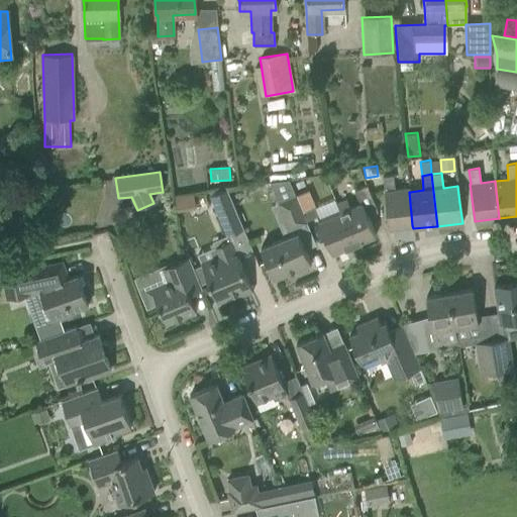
[(388,228),(412,225),(409,192),(410,192),(409,189),(395,190),(393,176),(383,177),(388,228)]
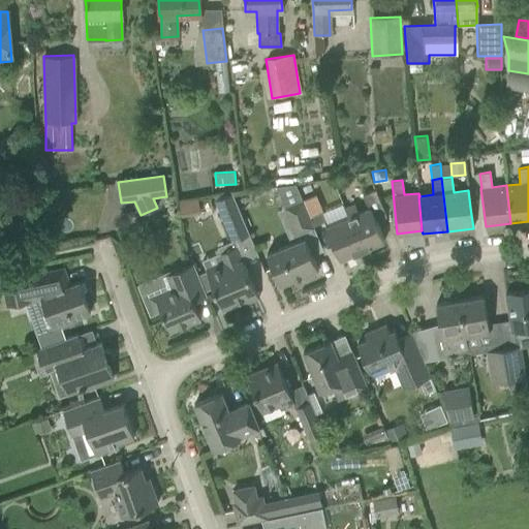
[(313,226),(309,216),(294,183),(276,186),(284,207),(296,235),(313,227),(313,226)]
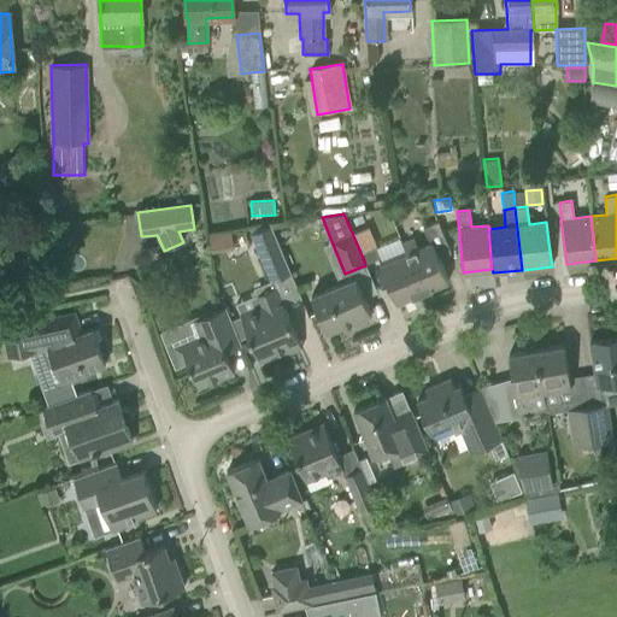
[(401,244),(405,253),(406,253),(422,293),(427,291),(427,289),(447,281),(438,257),(450,252),(438,222),(425,227),(432,242),(417,248),(413,239),(401,244)]
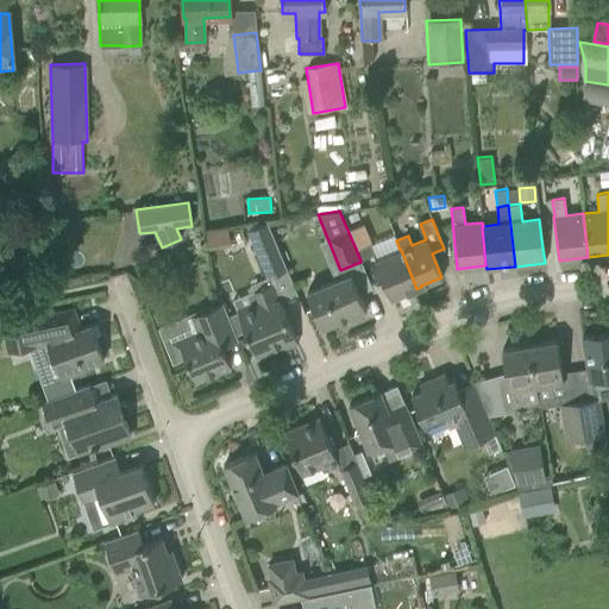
[(246,231),(267,277),(287,269),(267,223),(246,231)]
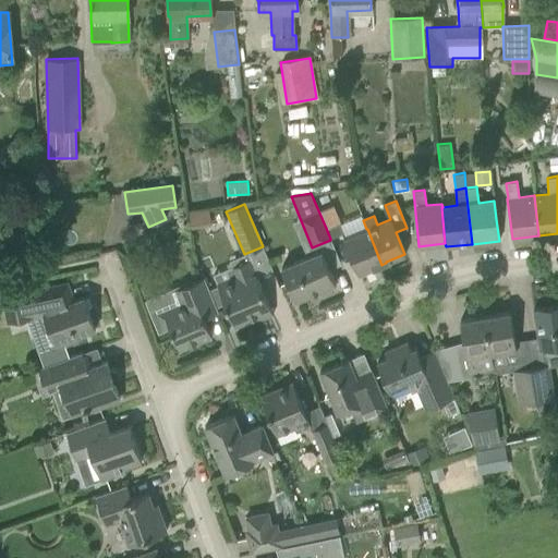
[(339,222),(326,228),(330,239),(343,233),(339,222)]
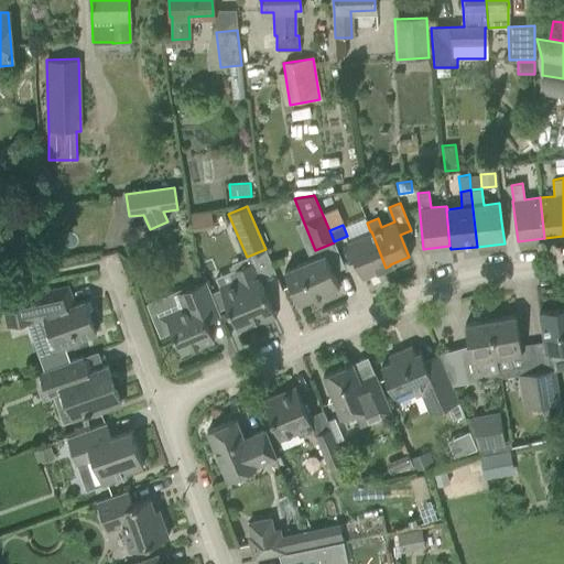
[(371,231),(370,231),(347,241),(361,277),(381,269),(381,270),(386,268),(371,231)]
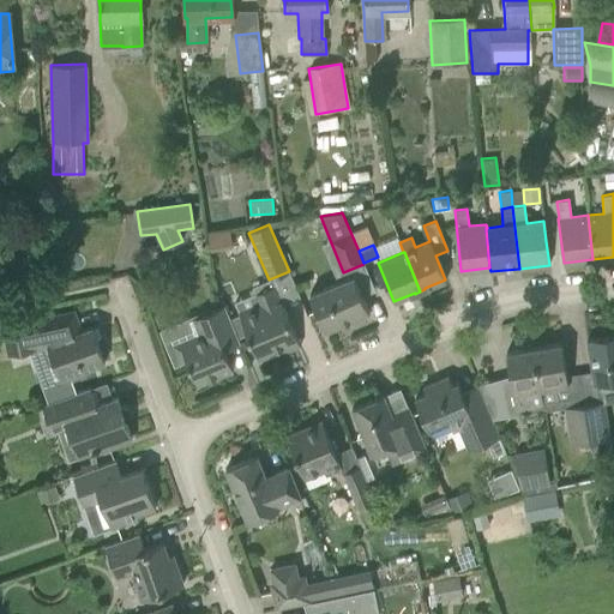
[(309,295),(324,331),(368,313),(353,276),(309,295)]
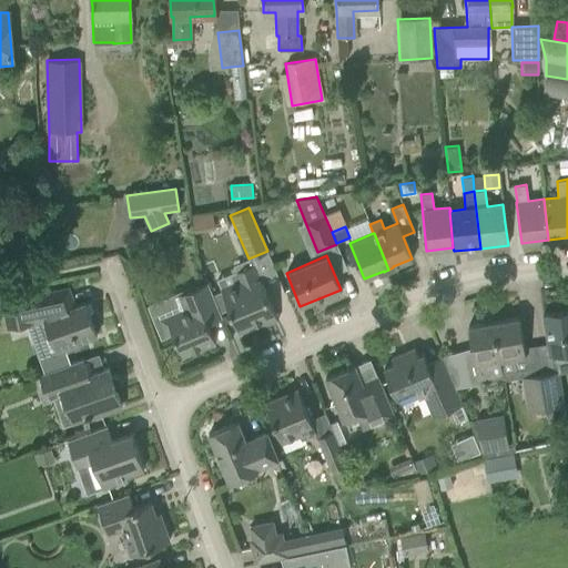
[(260,279),(259,279),(253,264),(216,280),(239,332),(275,317),(260,279)]
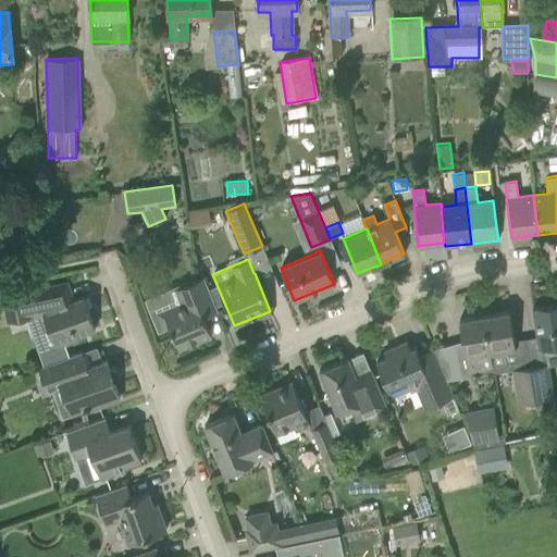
[(157,312),(163,327),(169,325),(178,349),(211,335),(203,318),(218,311),(203,276),(171,291),(176,305),(157,312)]
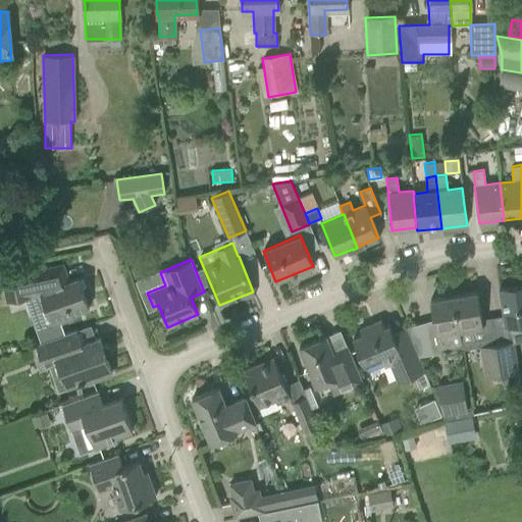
[(84,297),(77,278),(69,281),(63,265),(34,270),(1,277),(6,301),(25,297),(38,329),(52,324),(52,325),(71,318),(70,315),(88,309),(88,308),(92,306),(88,296),(84,297)]
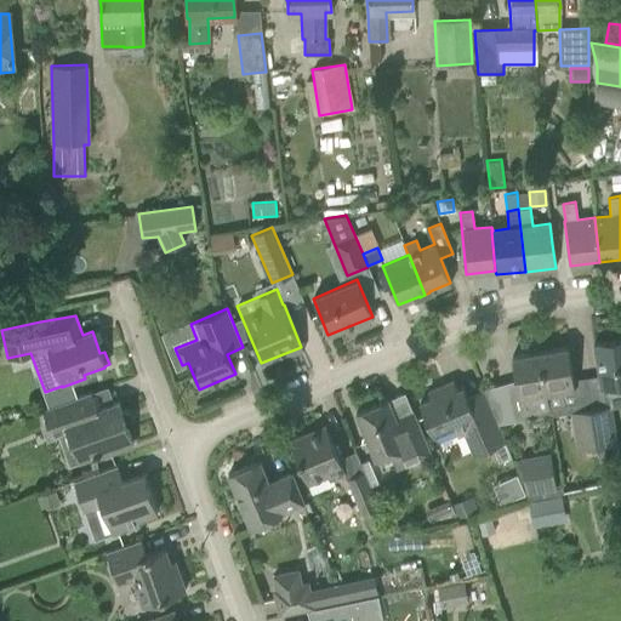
[(620,339),(593,343),(599,387),(620,383),(620,339)]
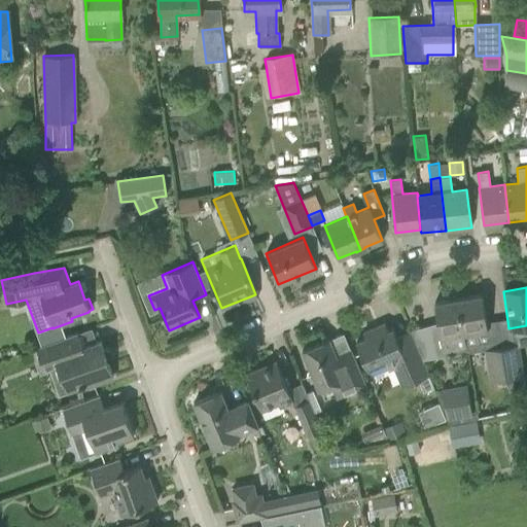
[(458,299),(465,345),(465,344),(466,352),(485,349),(490,383),(506,380),(501,346),(490,347),(482,294),(458,299)]
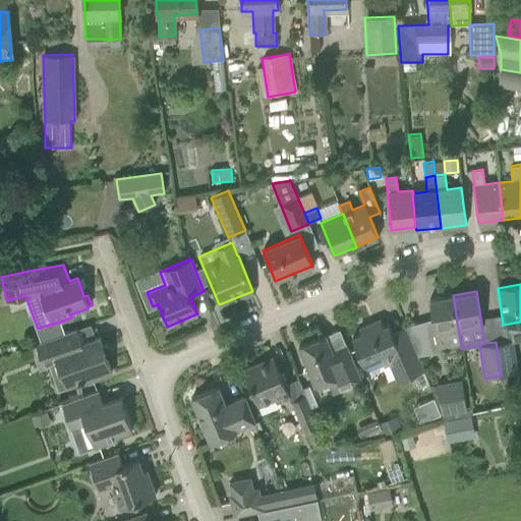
[(437,344),(460,341),(453,295),(429,299),(437,344)]
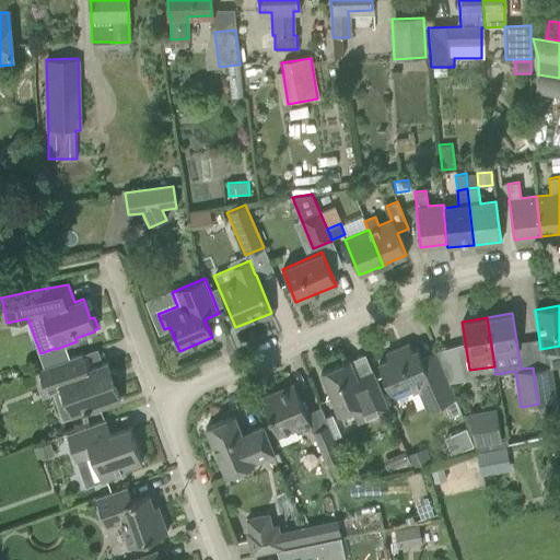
[(378,363),(386,383),(391,393),(408,385),(412,394),(418,391),(426,409),(454,397),(434,351),(420,357),(417,349),(411,351),(408,343),(385,353),(388,359),(378,363)]
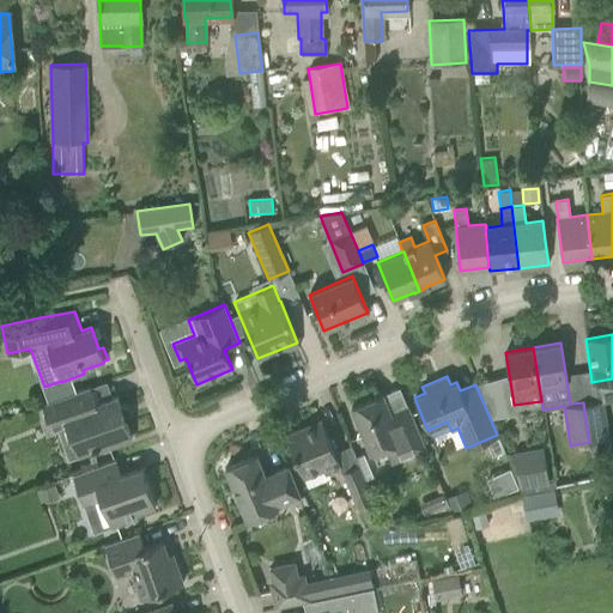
[(67,423),(78,455),(91,450),(92,454),(97,453),(96,451),(131,438),(115,398),(96,405),(90,388),(42,405),(50,429),(67,423)]
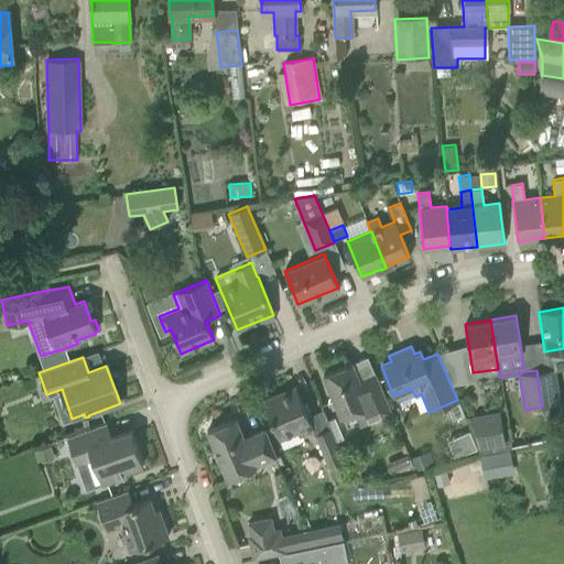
[(386,399),(377,379),(375,373),(358,380),(351,364),(323,376),(331,396),(340,419),(355,412),(360,425),(371,421),(390,413),(386,399)]
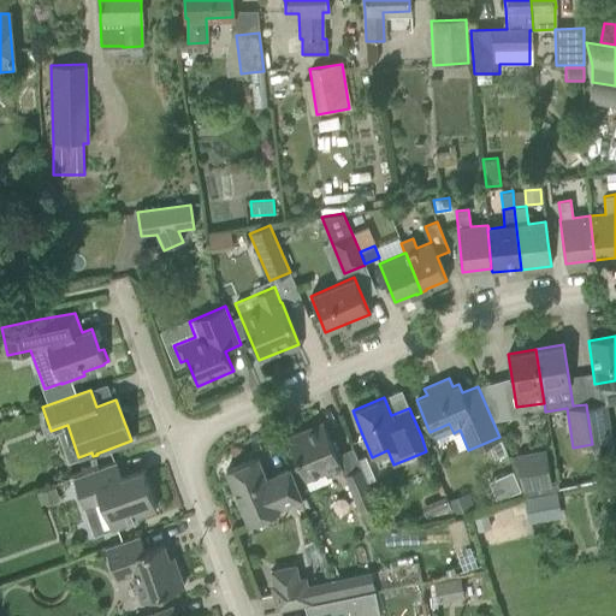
[(604,401),(586,404),(592,444),(610,442),(604,401)]
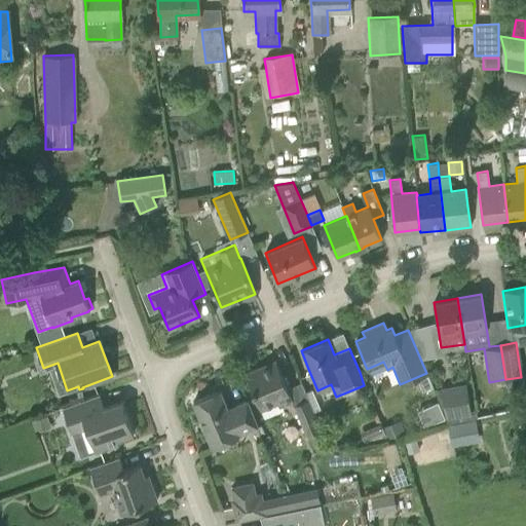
[(246,373),(260,409),(276,403),(278,407),(292,401),(275,361),(246,373)]
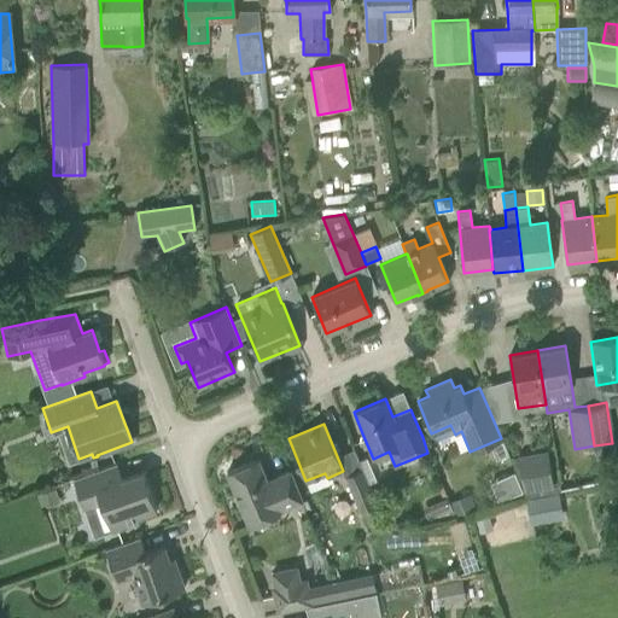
[(518,455),(524,491),(553,487),(547,450),(518,455)]
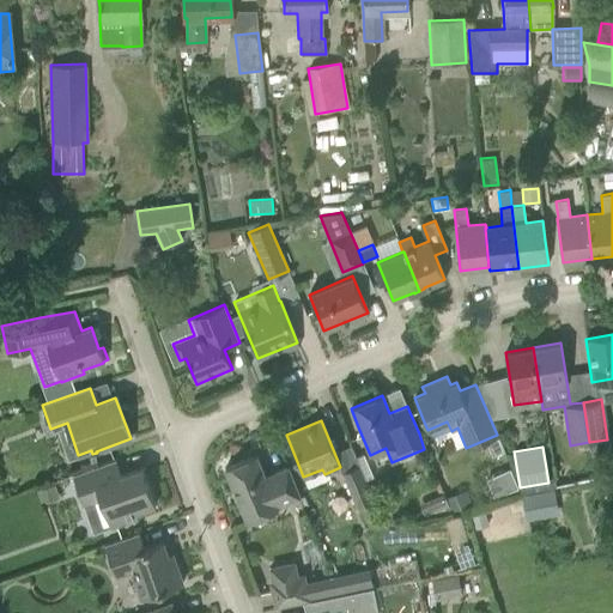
[(298,497),(287,468),(265,478),(255,455),(224,468),(232,489),(231,492),(235,502),(238,502),(247,521),(278,509),(277,507),(298,497)]
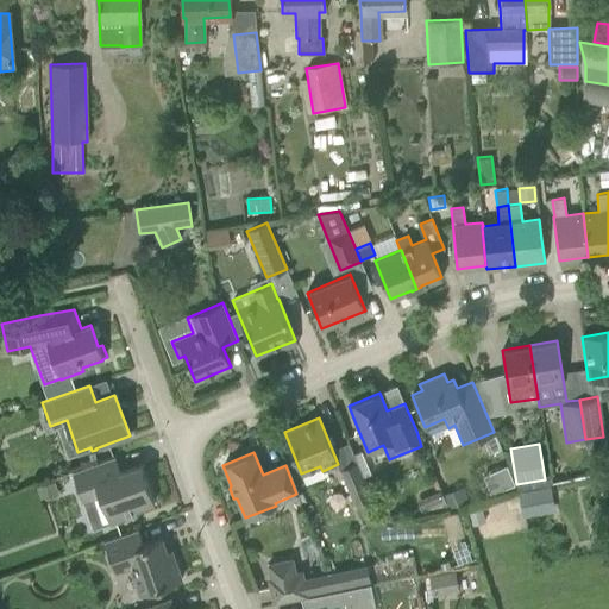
[(71,472),(77,489),(82,503),(100,497),(110,523),(137,514),(135,509),(154,503),(140,465),(114,475),(108,459),(71,472)]
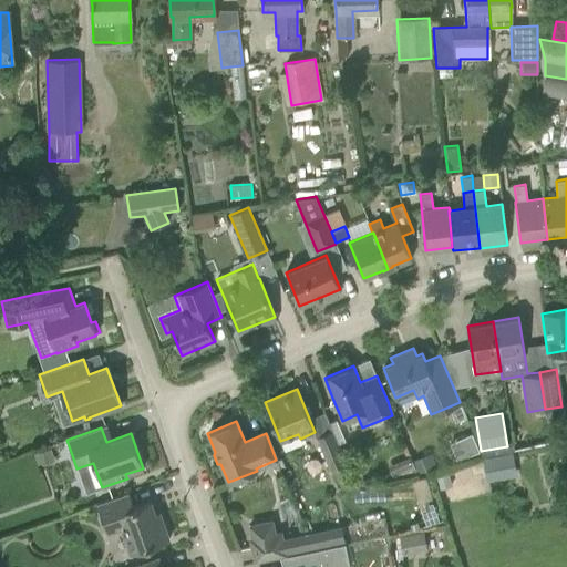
[(316,437),(329,470),(346,463),(332,431),(316,437)]
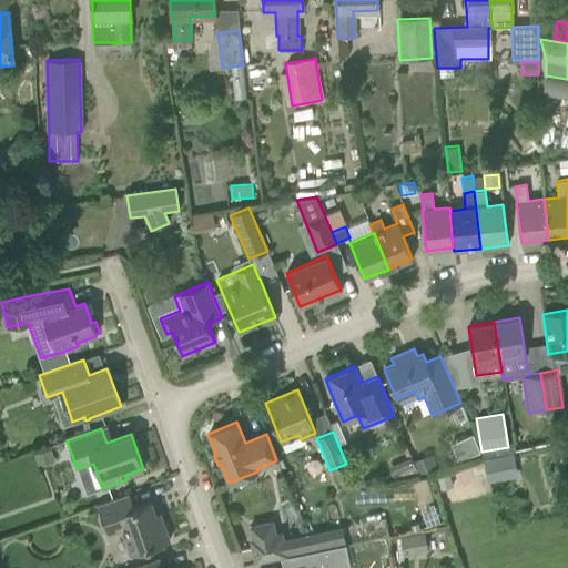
[(469,457),(480,453),(473,435),(463,439),(469,457)]
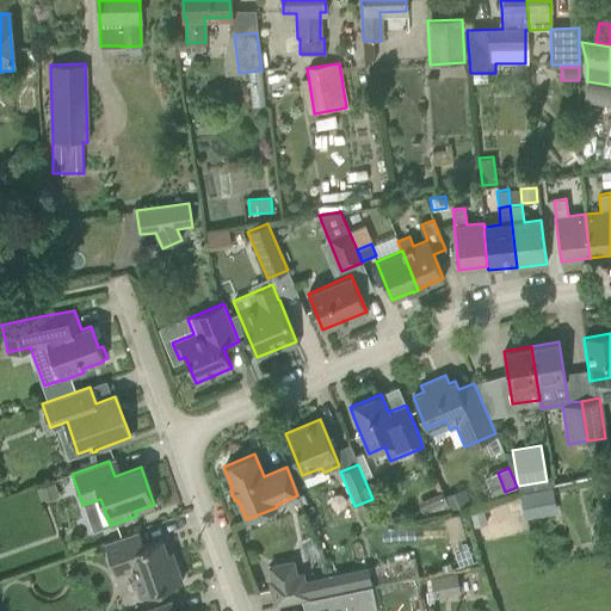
[(520,498),(525,518),(556,512),(551,491),(520,498)]
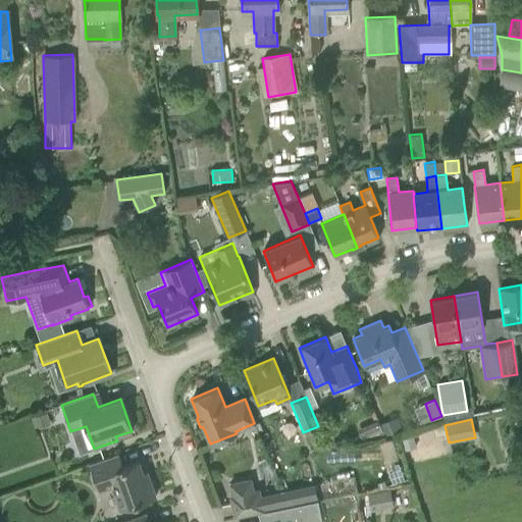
[(412,433),(401,435),(404,449),(415,446),(412,433)]
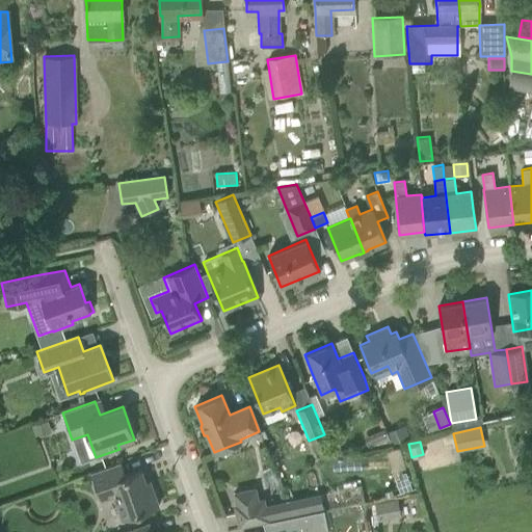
[(399,448),(387,452),(397,485),(409,482),(399,448)]
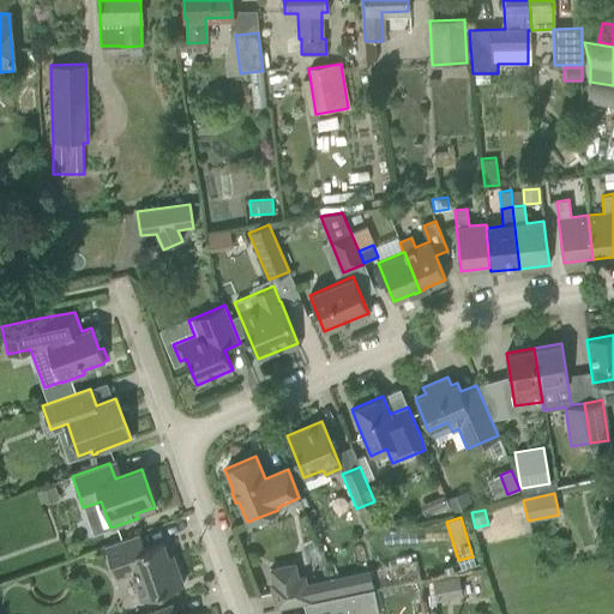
[(130,573),(139,600),(182,584),(172,555),(168,557),(162,543),(144,549),(139,534),(106,546),(115,578),(130,573)]
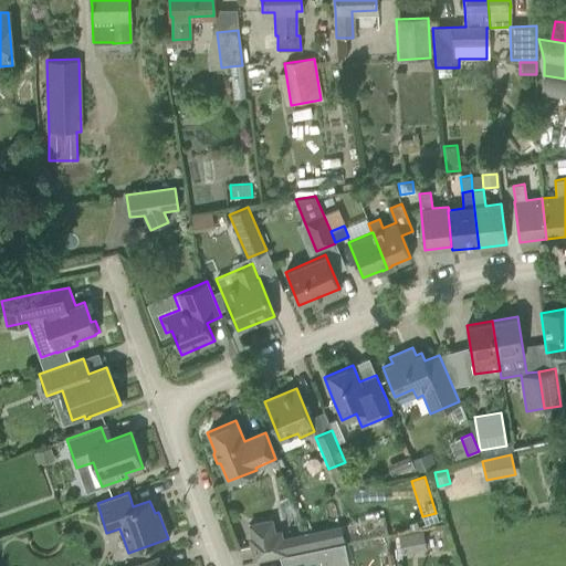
[(391,534),(388,519),(366,523),(369,537),(391,534)]
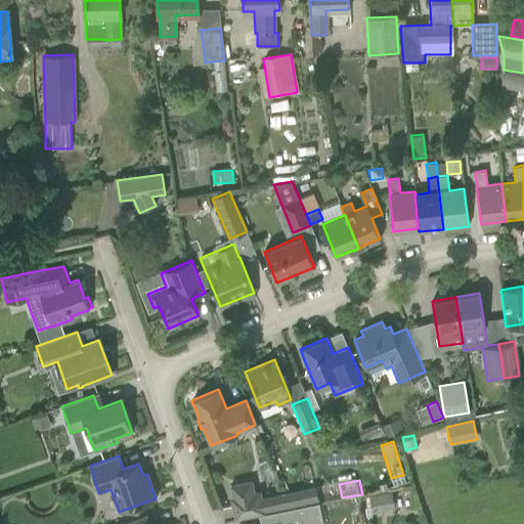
[(231,498),(235,518),(263,513),(259,492),(253,493),(251,482),(230,486),(233,497),(231,498)]
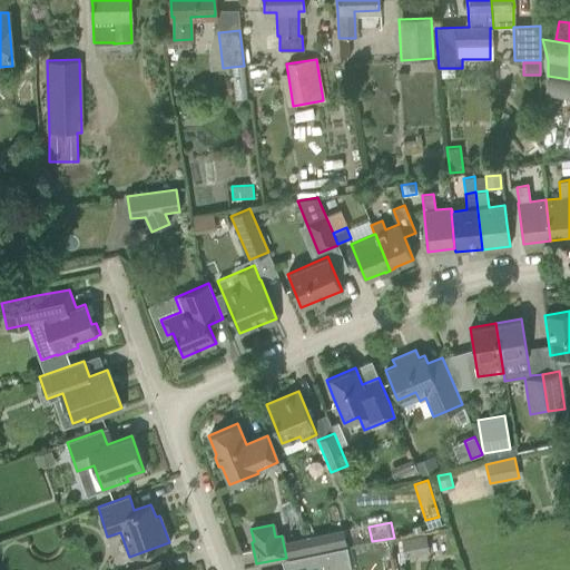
[(402,558),(428,550),(422,533),(396,541),(402,558)]
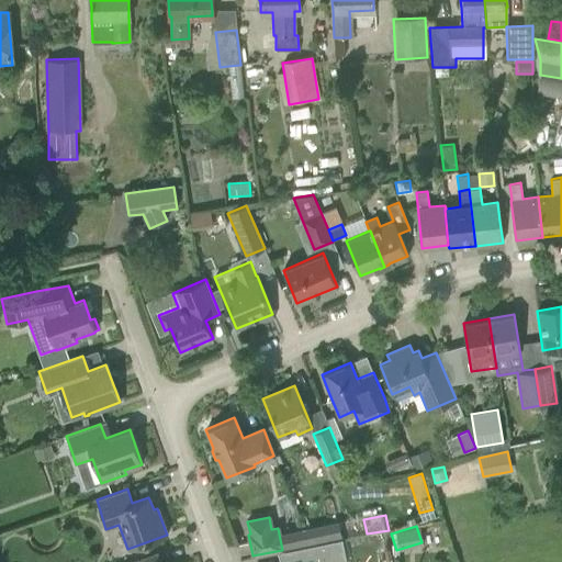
[(277,552),(279,561),(346,561),(341,539),(277,552)]
